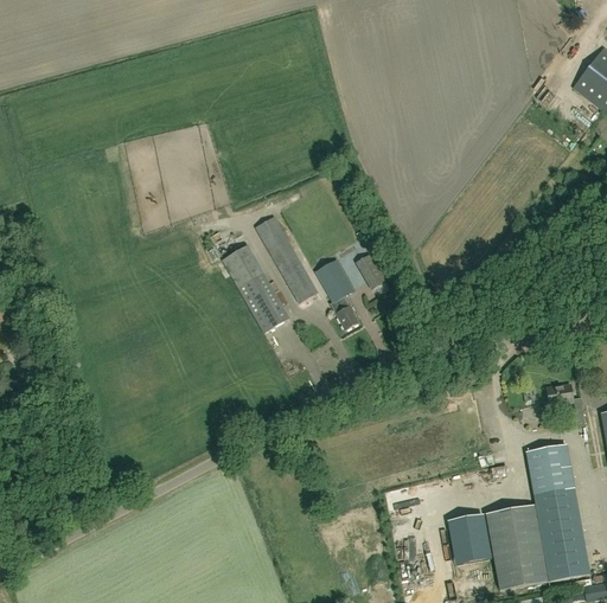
[(606,49),(604,46),(573,87),(606,111),(606,49)]
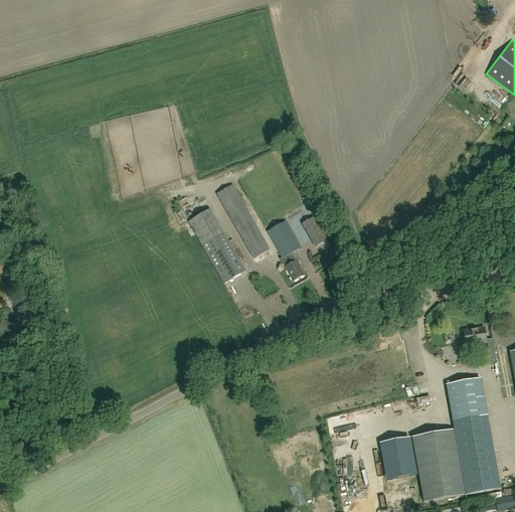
[(168,184),(170,192),(189,189),(187,181),(168,184)]
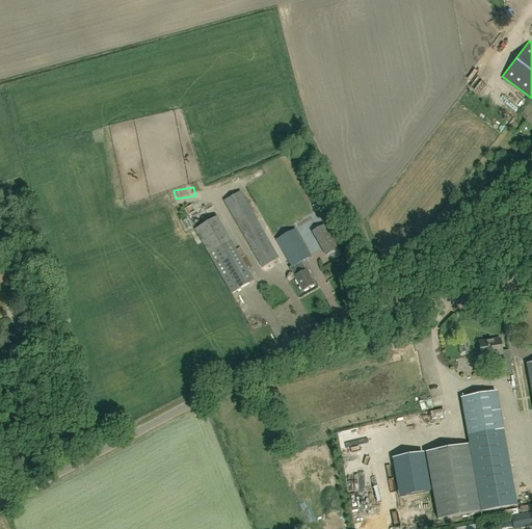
[(240,189),(224,199),(262,265),(278,256),(240,189)]
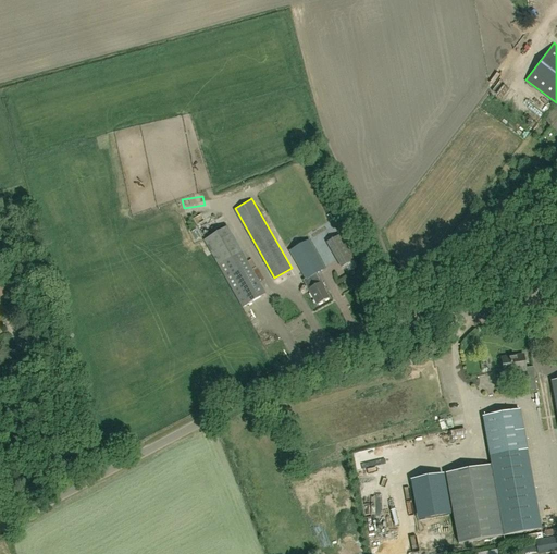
[(265,292),(242,249),(226,224),(205,237),(243,305),(265,292)]
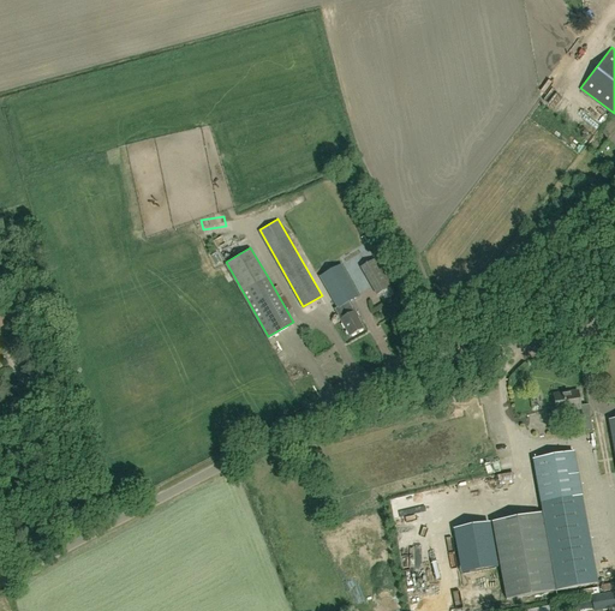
[(207,252),(212,261),(218,257),(213,249),(207,252)]
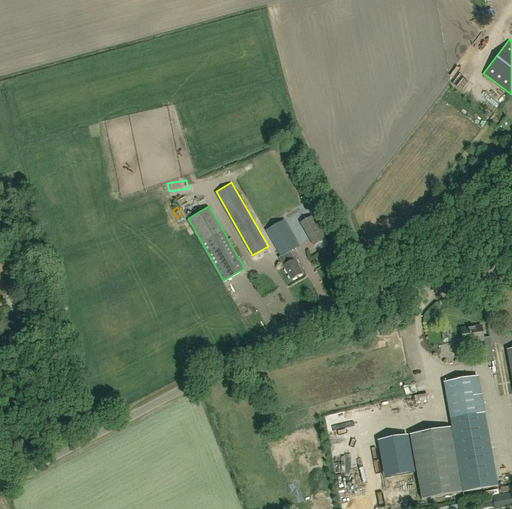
[(313,213),(301,220),(315,243),(326,236),(313,213)]
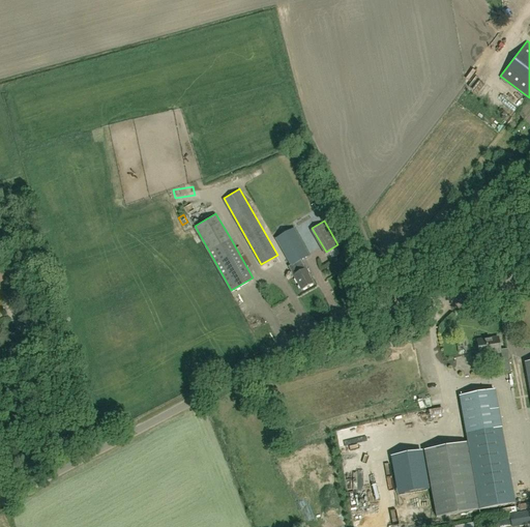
[(298,234),(281,244),(291,263),(289,264),(293,273),(302,288),(314,281),(307,270),(308,270),(306,265),(305,266),(300,258),(308,254),(298,234)]
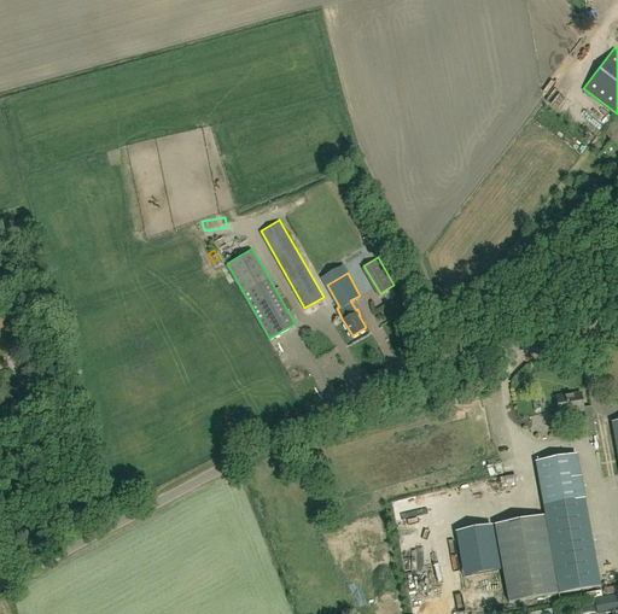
[(557,393),(559,413),(578,410),(581,432),(595,431),(592,403),(583,404),(581,390),(557,393)]
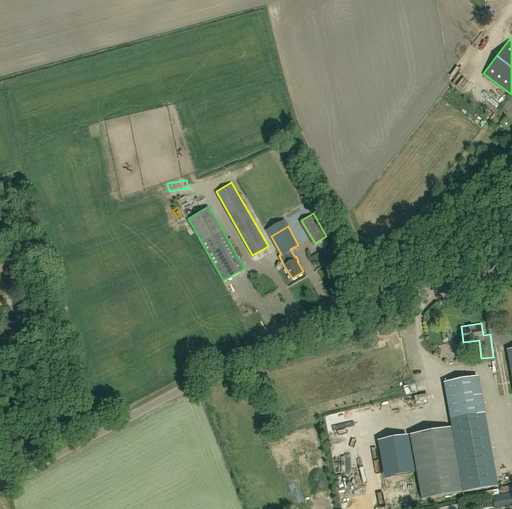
[(409,369),(403,371),(405,381),(411,380),(409,369)]
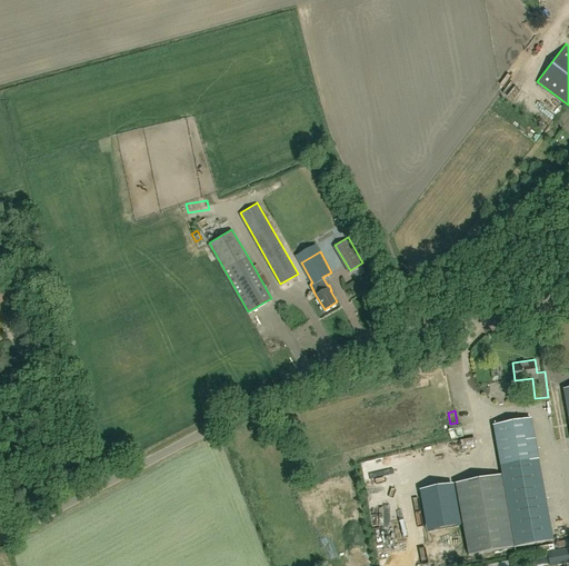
[(456,480),(469,553),(552,537),(531,416),(493,423),(502,473),(456,480)]
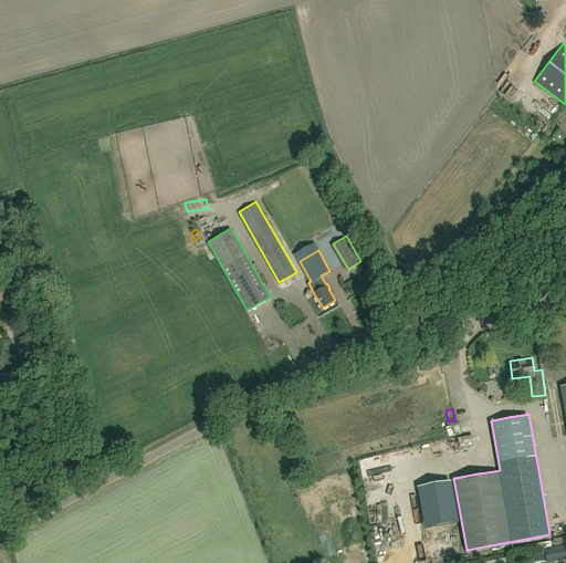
[(451,424),(446,426),(449,435),(454,434),(461,431),(459,421),(457,423),(451,424)]
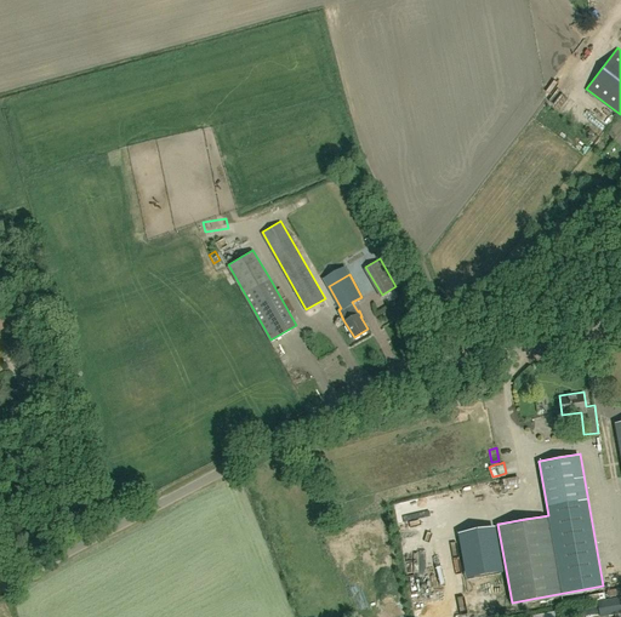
[(599,615),(620,611),(620,594),(597,599),(599,615)]
